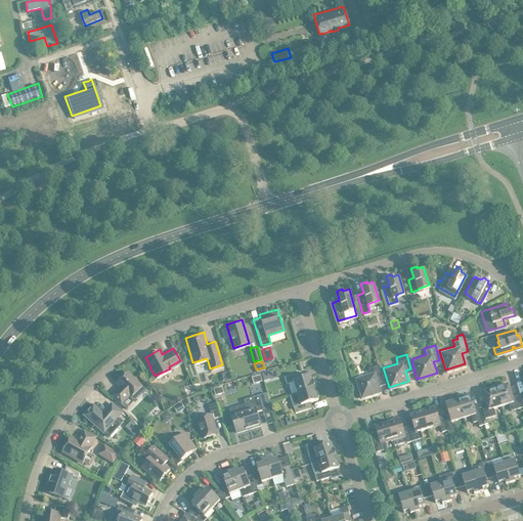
[(379,385),(384,383),(378,362),(367,365),(369,372),(354,377),(360,396),(380,390),(379,385)]
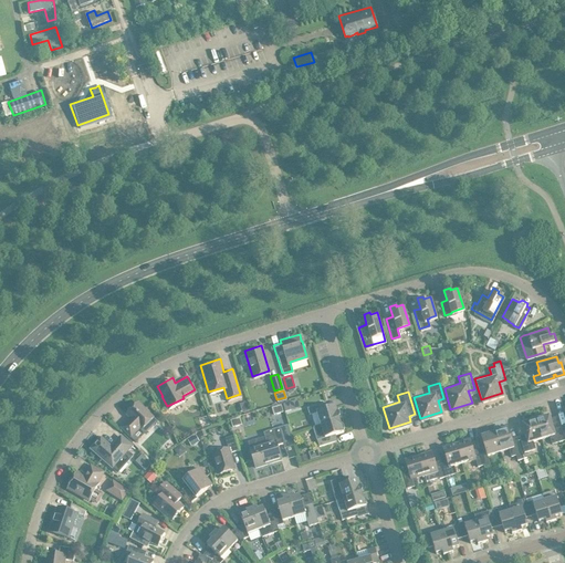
[(129,416),(119,425),(129,435),(138,425),(140,427),(153,415),(136,399),(125,412),(129,416)]
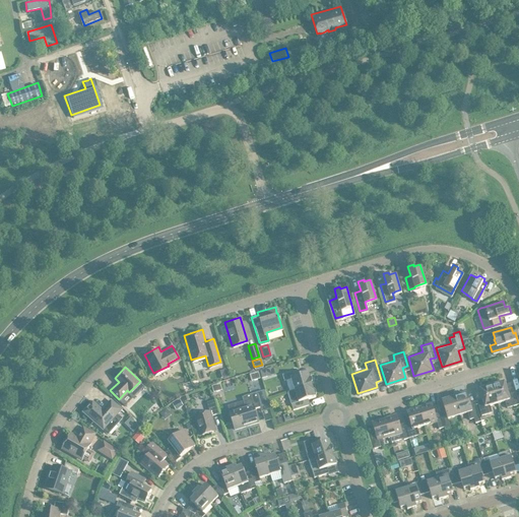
[(294,387),(311,382),(310,379),(311,378),(311,376),(311,375),(310,373),(308,373),(307,371),(297,374),(296,368),(281,372),(282,378),(284,382),(292,380),(294,387)]
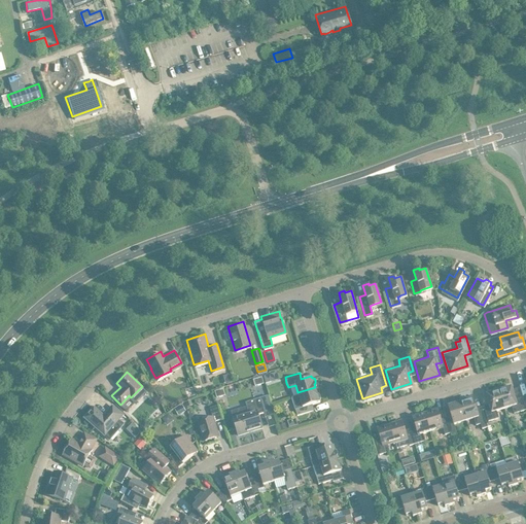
[(254,383),(263,381),(260,375),(252,377),(254,383)]
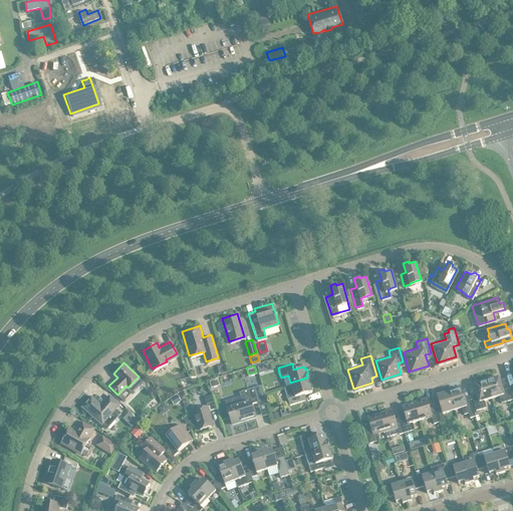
[(497,374),(485,378),(490,396),(498,394),(500,401),(512,397),(505,375),(498,377),(497,374)]
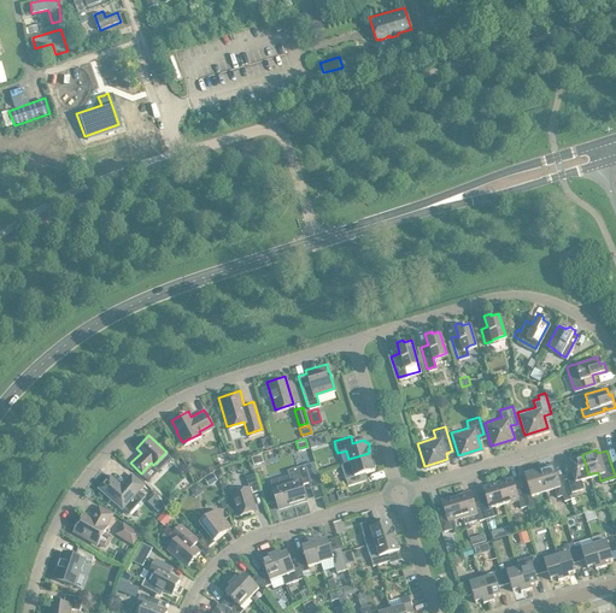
[(252,461),(262,459),(259,452),(250,455),(252,461)]
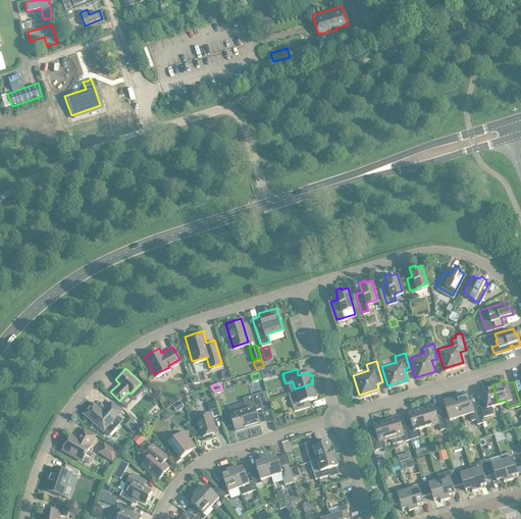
[(313,386),(312,383),(295,388),(299,401),(291,403),(293,409),(310,404),(308,398),(316,396),(315,394),(316,393),(316,391),(315,388),(314,387),(313,386)]
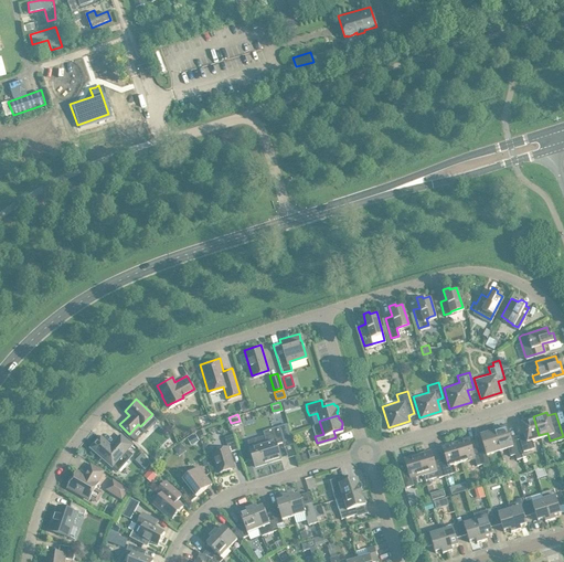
[(533,437),(539,435),(533,416),(520,421),(524,434),(518,436),(522,448),(535,445),(533,437)]
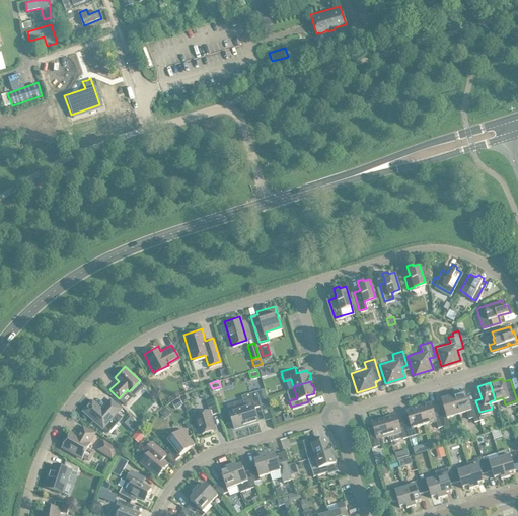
[(256,419),(252,407),(260,404),(264,419),(271,417),(262,387),(240,393),(243,404),(228,410),(233,426),(256,419)]
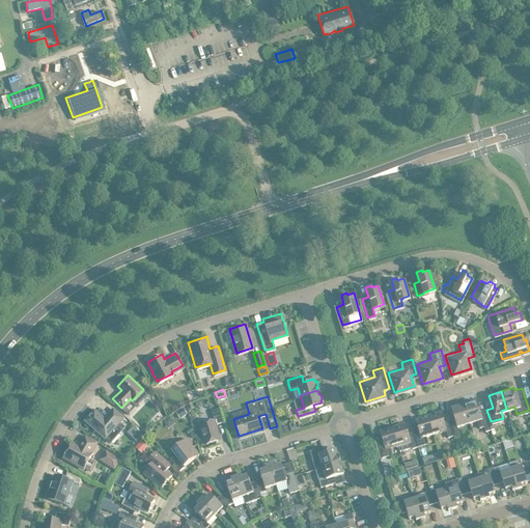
[(463,403),(468,421),(476,418),(478,425),(482,424),(484,429),(490,427),(484,410),(479,412),(475,399),(463,403)]
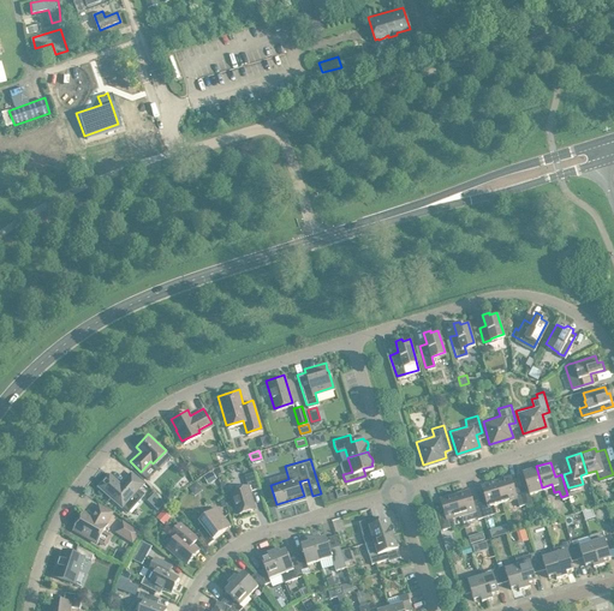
[(524,502),(525,504),(531,503),(529,491),(542,487),(536,466),(522,471),(526,485),(520,487),(524,502)]
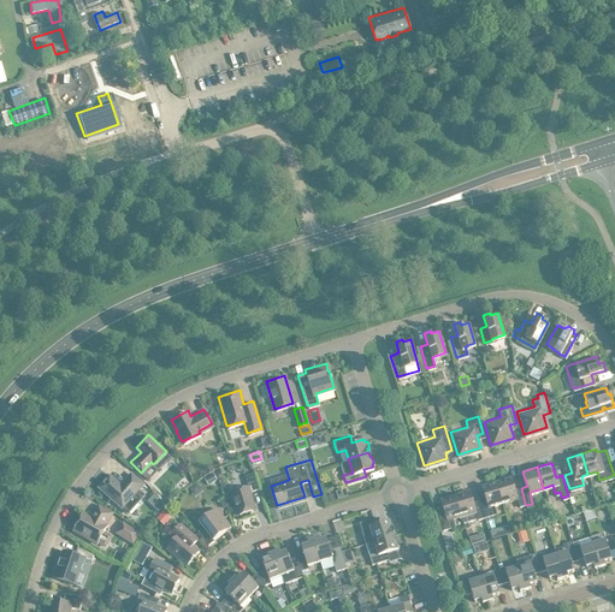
[(207,482),(216,476),(211,470),(202,475),(207,482)]
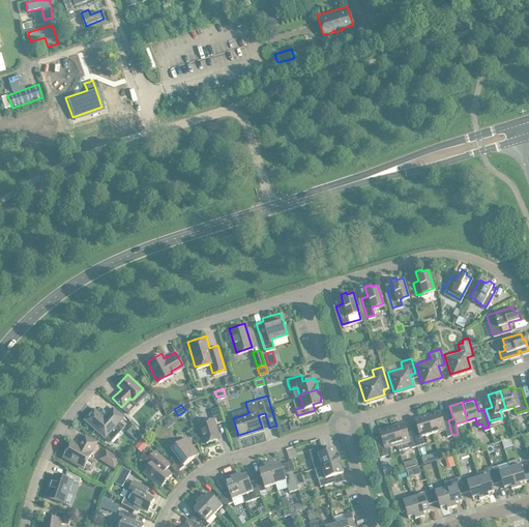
[(214,421),(222,419),(217,405),(209,408),(212,417),(197,421),(203,441),(218,437),(214,421)]
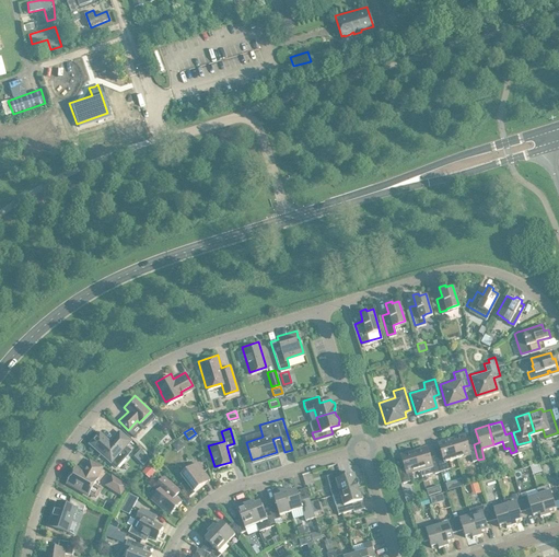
[(89,441),(109,460),(115,464),(129,448),(124,443),(129,438),(118,429),(108,440),(99,430),(89,441)]
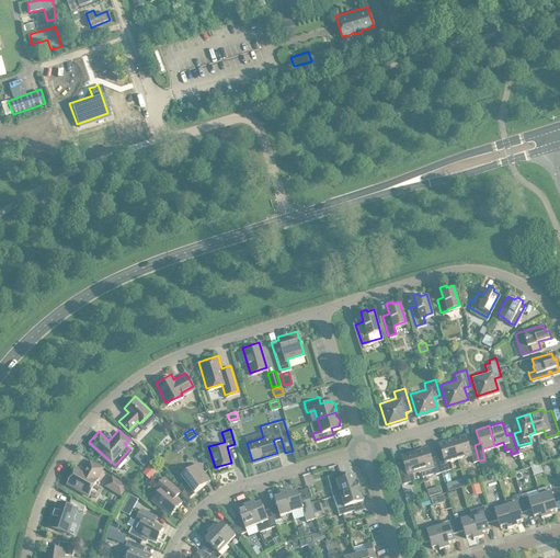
[(452,437),(457,456),(470,453),(472,460),(478,458),(475,445),(468,447),(465,433),(452,437)]
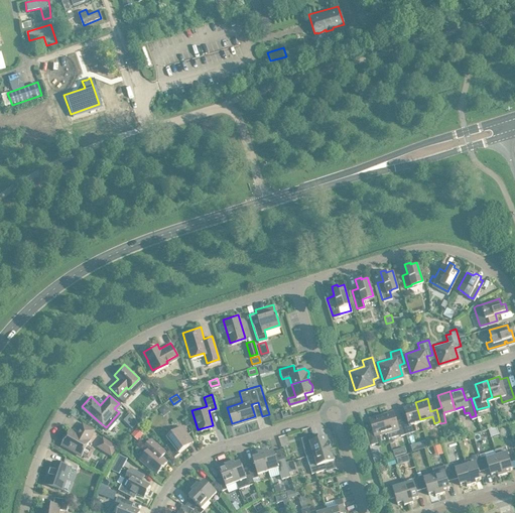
[(420,419),(415,402),(403,406),(403,409),(398,410),(401,419),(405,431),(415,428),(412,422),(420,419)]
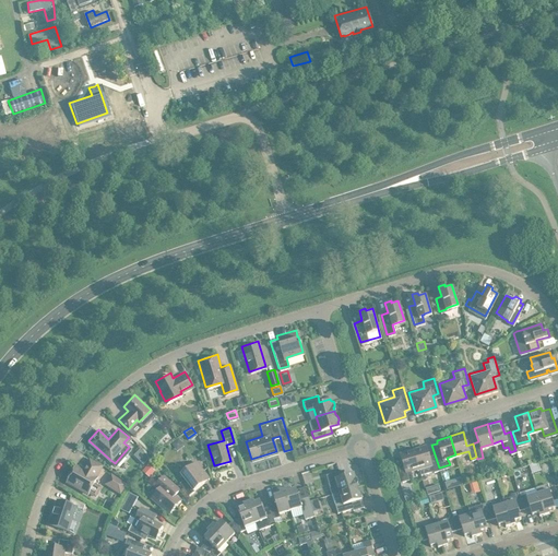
[(419,474),(439,468),(435,454),(429,457),(425,444),(412,448),(417,466),(419,474)]
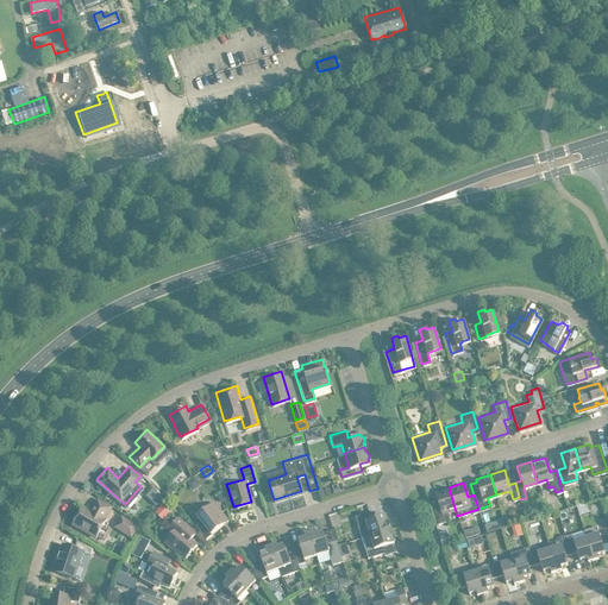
[(144,492),(150,497),(156,491),(151,486),(144,492)]
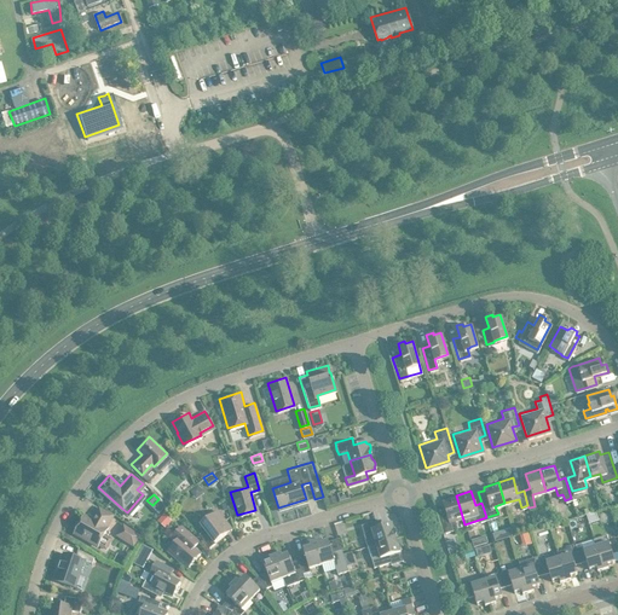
[(454,518),(462,516),(456,495),(442,499),(446,514),(439,516),(444,531),(456,527),(454,518)]
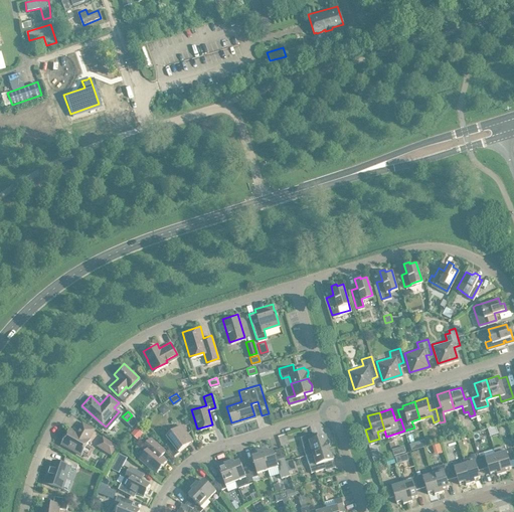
[(68,428),(60,441),(80,452),(86,455),(90,448),(84,445),(88,438),(87,437),(92,428),(81,421),(75,432),(68,428)]
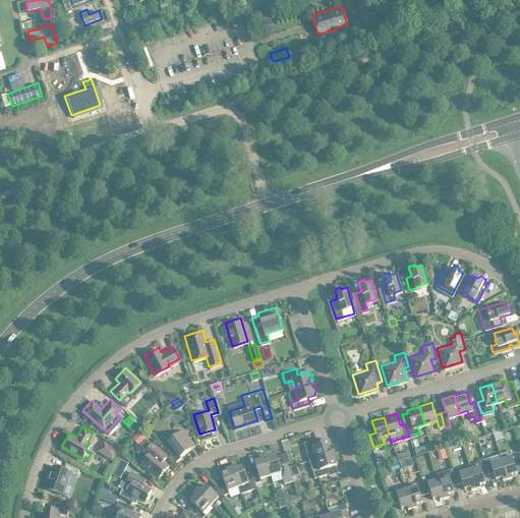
[(180,455),(179,455),(193,444),(182,428),(167,440),(171,445),(167,448),(166,448),(175,460),(176,459),(175,459),(180,455)]
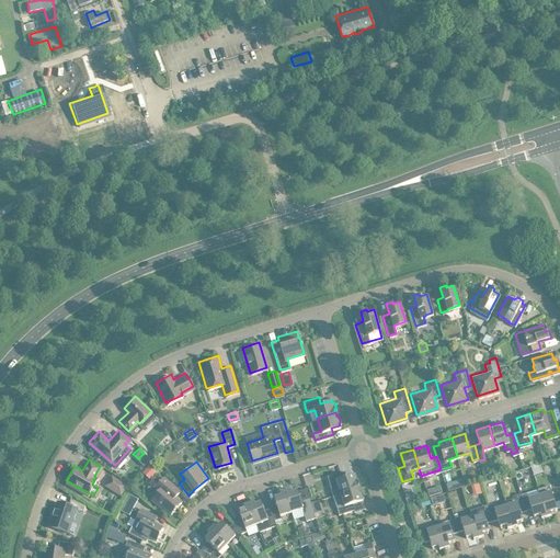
[(141,470),(148,477),(155,470),(147,464),(141,470)]
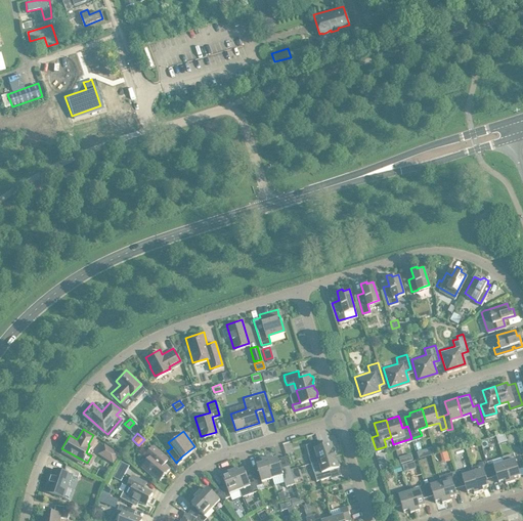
[(304,443),(310,461),(317,459),(334,453),(333,450),(334,448),(334,447),(334,445),(333,444),(331,443),(331,441),(320,444),(318,438),(304,443)]
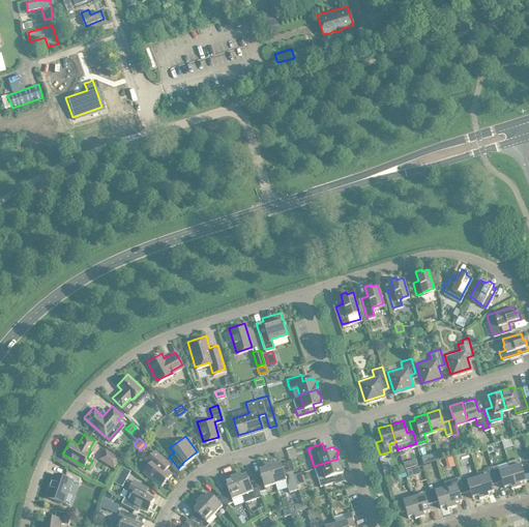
[(143,470),(159,485),(170,472),(165,467),(169,462),(154,448),(146,459),(149,462),(143,470)]
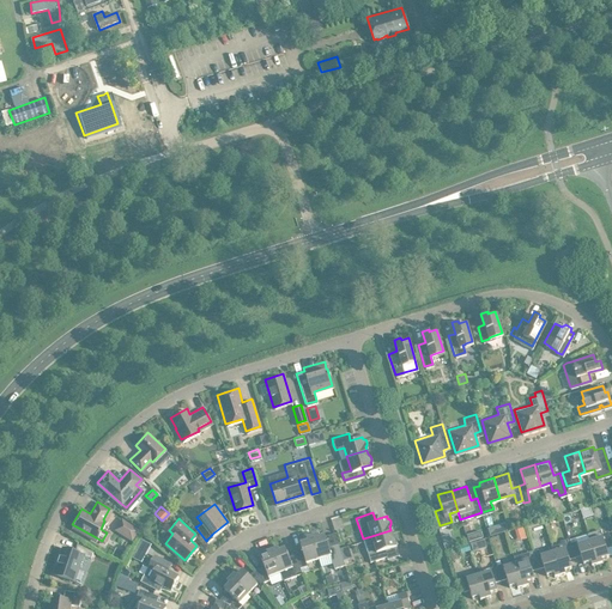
[(127,522),(121,531),(131,537),(137,528),(127,522)]
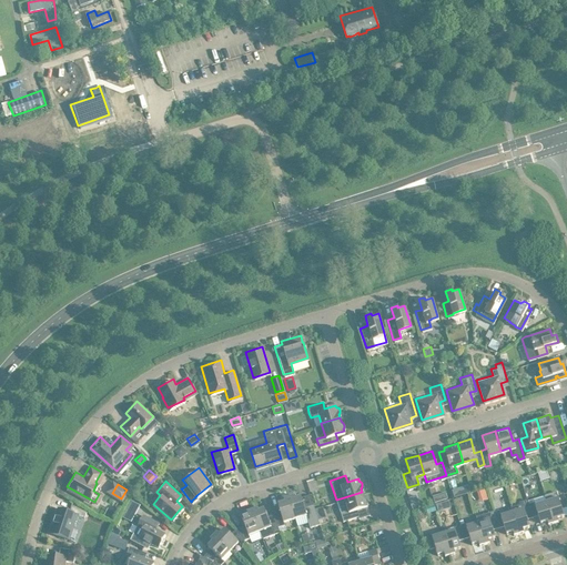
[(552,521),(557,520),(556,516),(563,514),(560,506),(566,504),(562,491),(556,493),(555,490),(544,493),(544,494),(552,521)]
